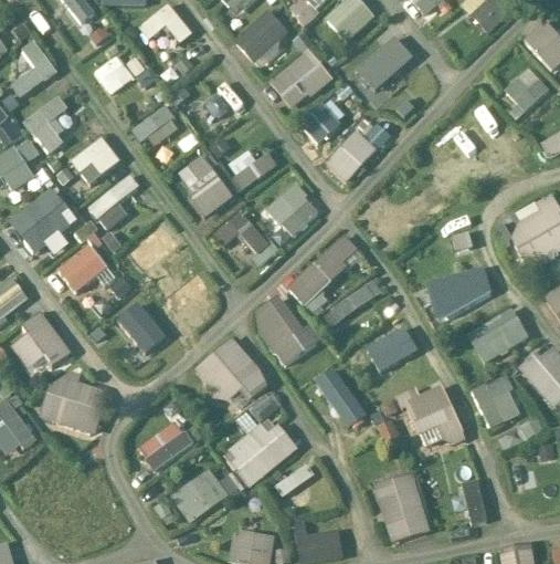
[(57,0),(76,27),(94,14),(83,0),(57,0)]
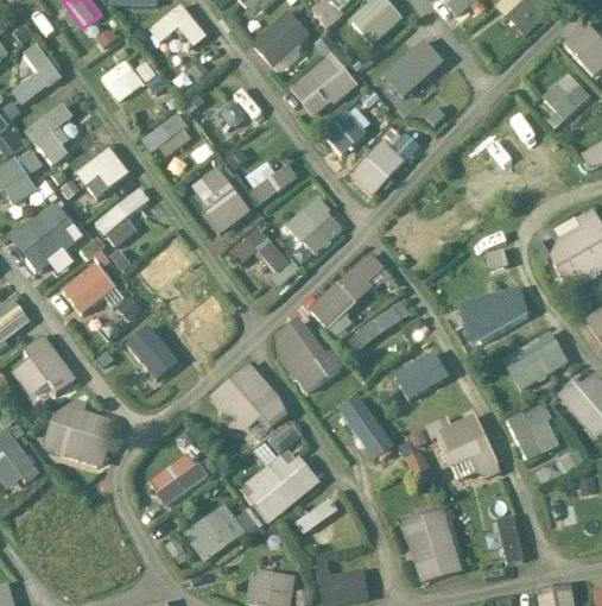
[(236,0),(252,16),(267,0),(236,0)]
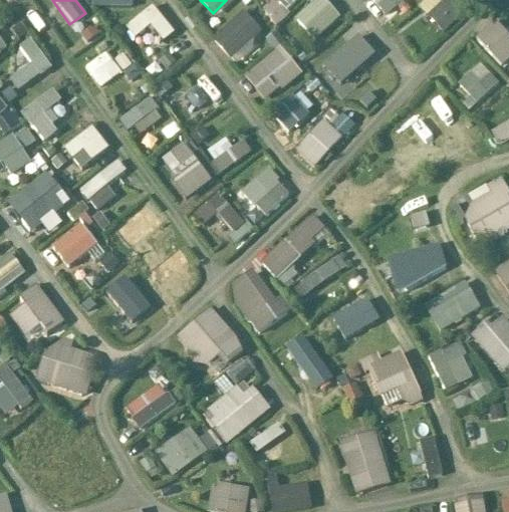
[(313,38),(340,13),(326,0),(310,0),(293,17),(313,38)]
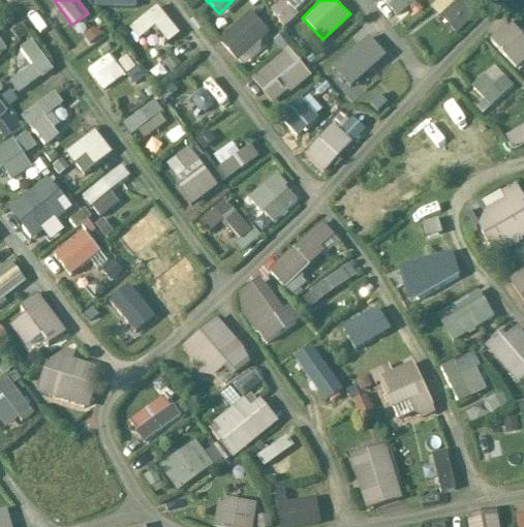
[(384,0),(397,14),(413,0),(384,0)]
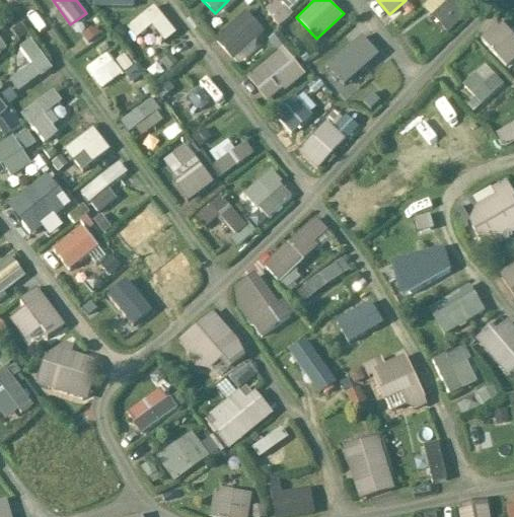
[(447,30),(468,9),(459,0),(426,0),(422,4),(447,30)]
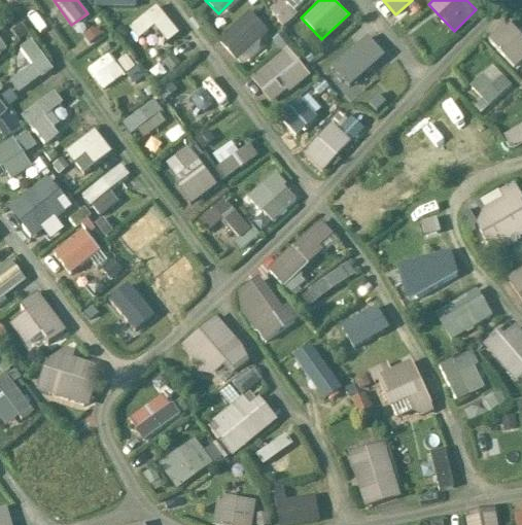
[(138,37),(154,25),(166,40),(178,31),(158,3),(128,25),(138,37)]
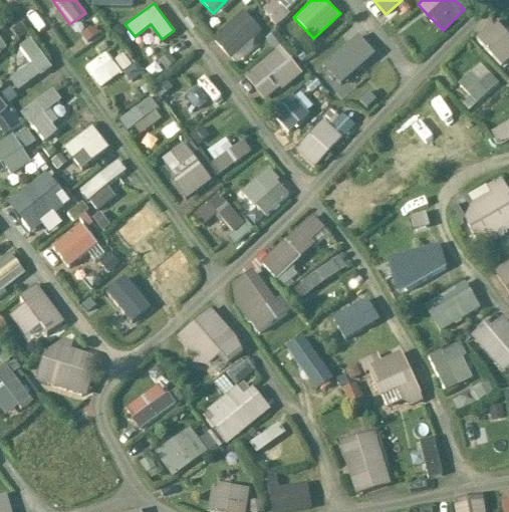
[(211,35),(228,56),(261,28),(243,8),(211,35)]
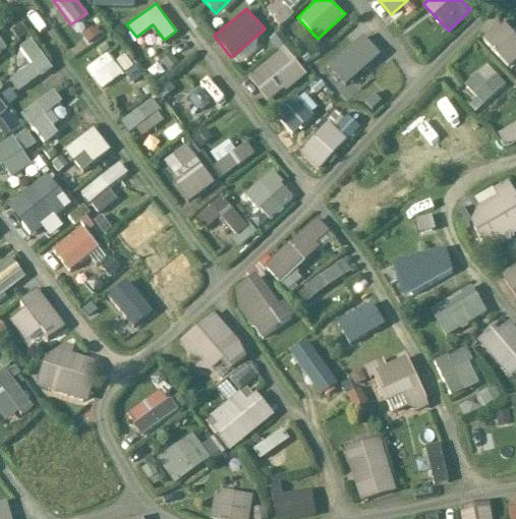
[(509,66),(515,59),(515,32),(502,17),(481,37),(509,66)]
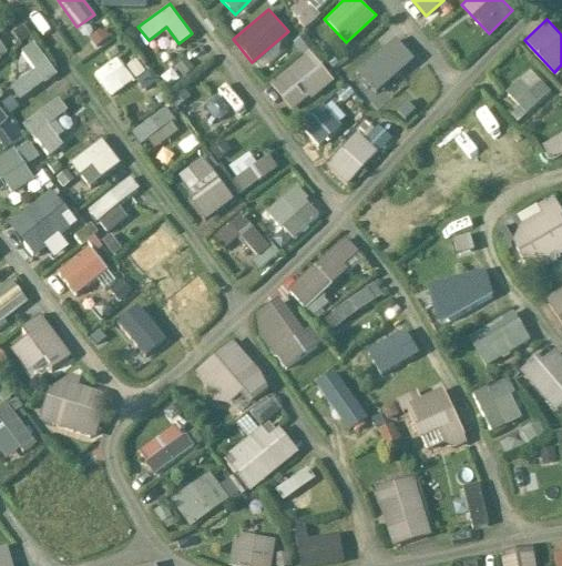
[(36,41),(20,49),(33,71),(9,84),(18,98),(55,76),(36,41)]
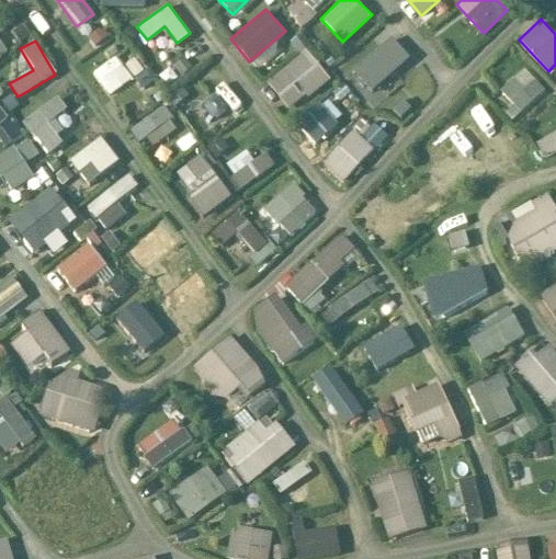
[(307,48),(265,79),(287,109),(329,78),(307,48)]
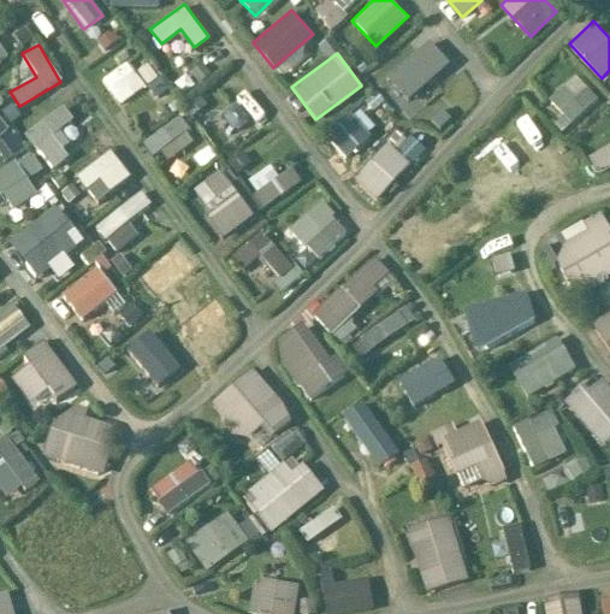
[(392,53),(368,76),(389,99),(414,76),(392,53)]
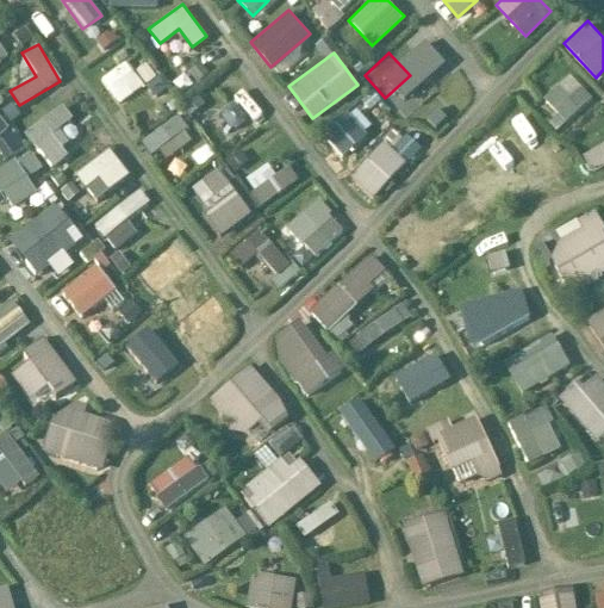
[(99,78),(118,103),(143,82),(125,59),(99,78)]
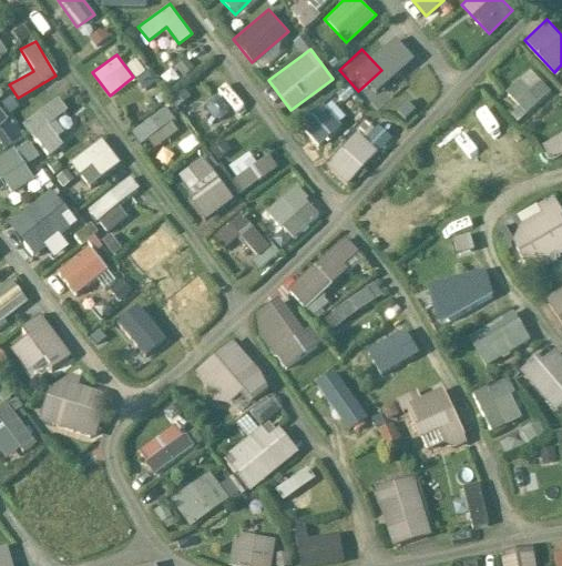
[(504,89),(525,112),(551,90),(530,67),(504,89)]
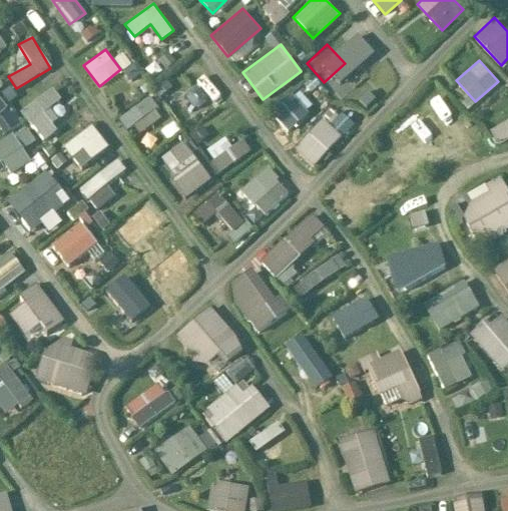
[(41,138),(71,113),(50,87),(19,111),(41,138)]
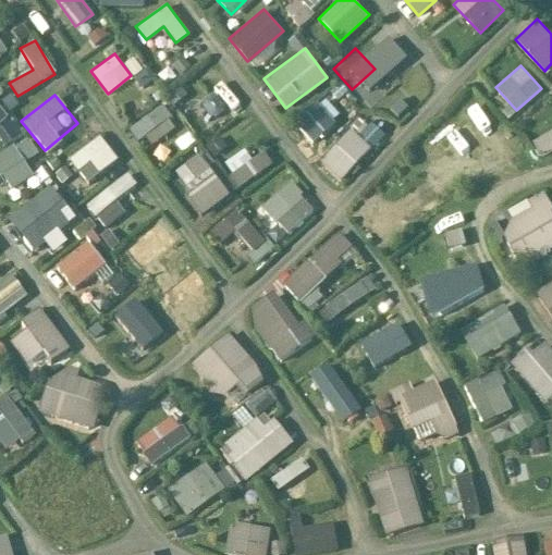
[(322,95),(295,122),(314,140),(341,114),(322,95)]
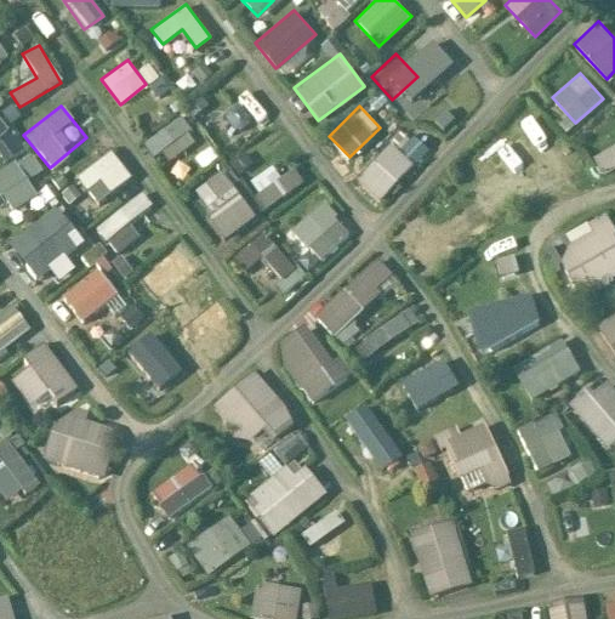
[(218,148),(262,124),(254,108),(237,118),(231,107),(204,121),(218,148)]
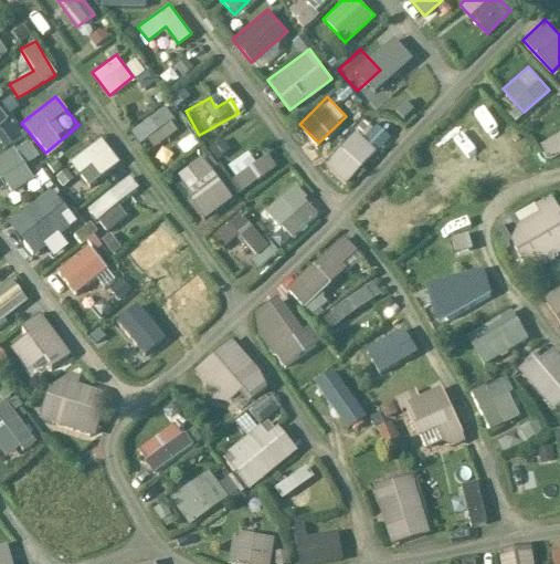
[(162,106),(133,127),(148,148),(178,127),(162,106)]
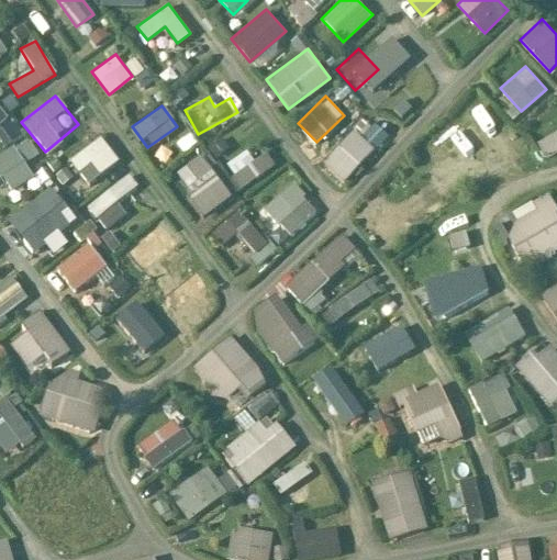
[(0,138),(7,148),(23,137),(13,122),(11,123),(0,107),(0,138)]
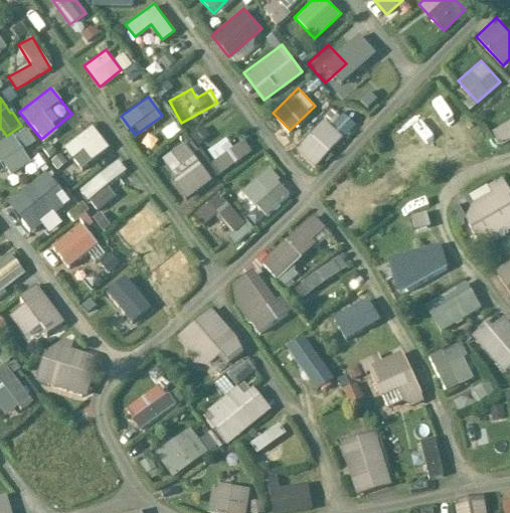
[(342,110),(330,120),(340,133),(353,124),(342,110)]
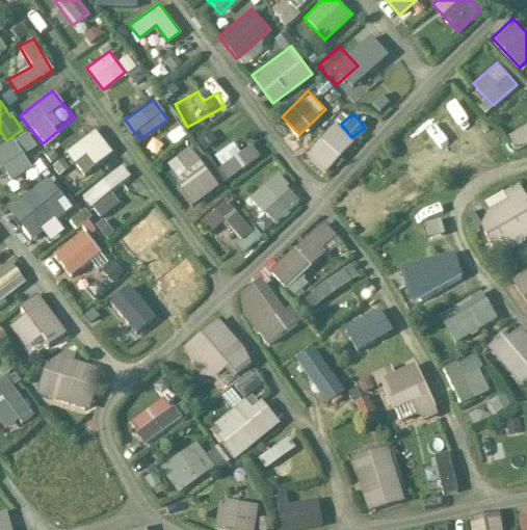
[(306,153),(325,171),(353,140),(334,122),(306,153)]
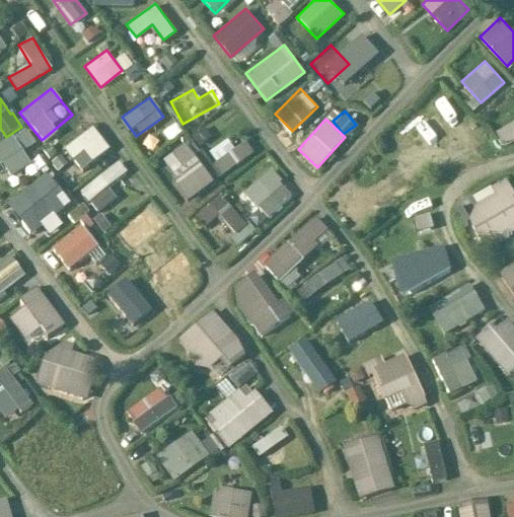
[(494,131),(503,145),(513,138),(513,120),(494,131)]
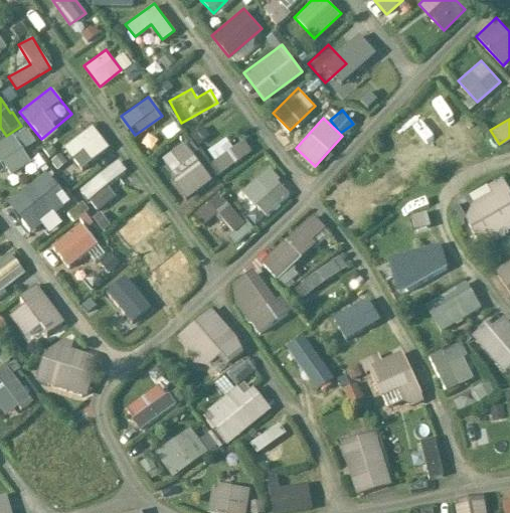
[(63,147),(81,168),(109,145),(91,124),(63,147)]
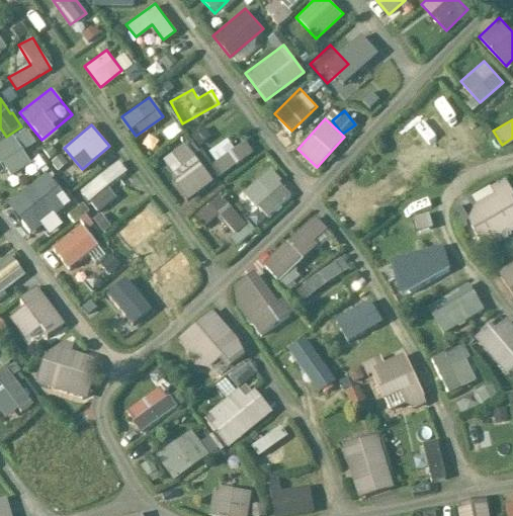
[(29,164),(22,148),(32,143),(26,129),(0,142),(0,165),(4,163),(9,173),(29,164)]
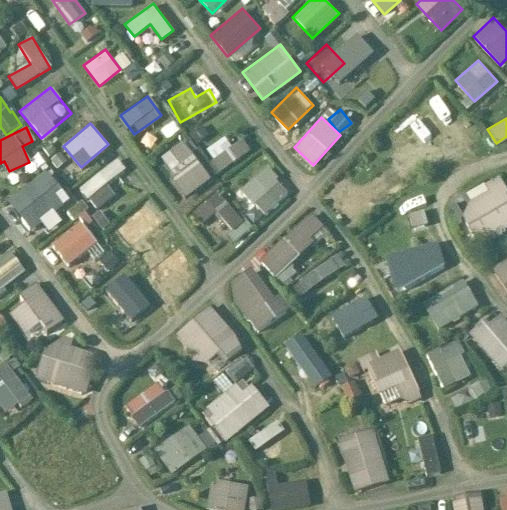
[(241,138),(230,145),(223,135),(204,148),(219,170),(249,149),(241,138)]
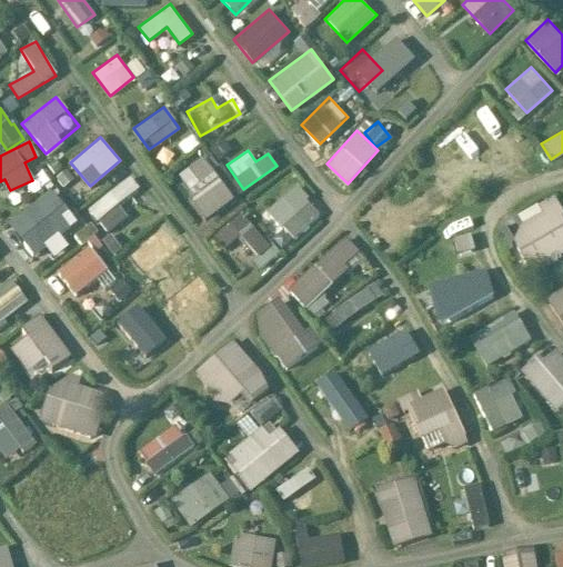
[(201,156),(176,177),(209,217),(234,196),(201,156)]
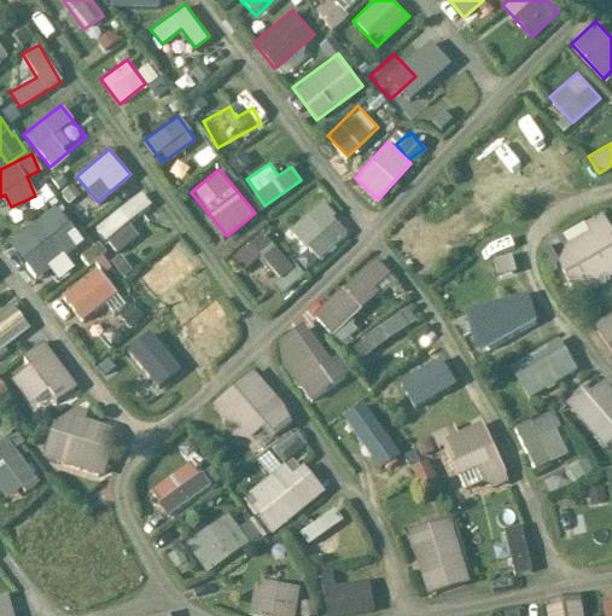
[(128,222),(151,203),(140,190),(94,227),(116,253),(138,233),(128,222)]
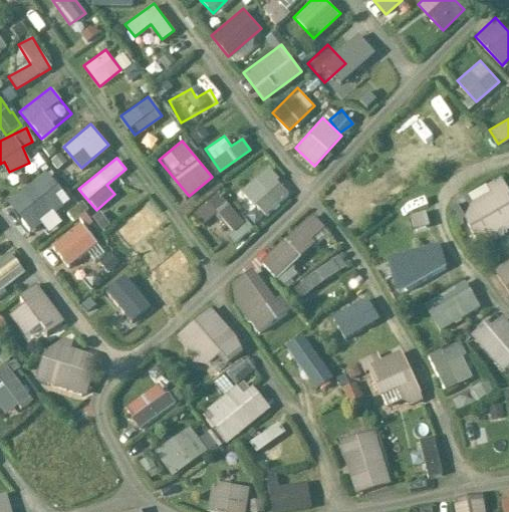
[(240,191),(264,216),(290,192),(266,166),(240,191)]
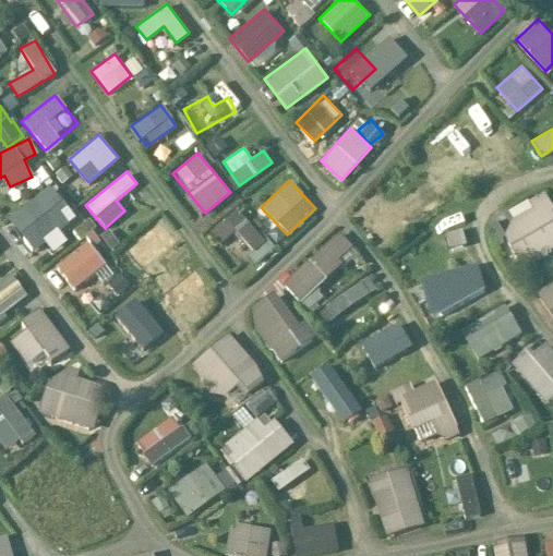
[(67,238),(59,230),(75,215),(46,184),(8,221),(35,250),(45,241),(55,251),(67,238)]
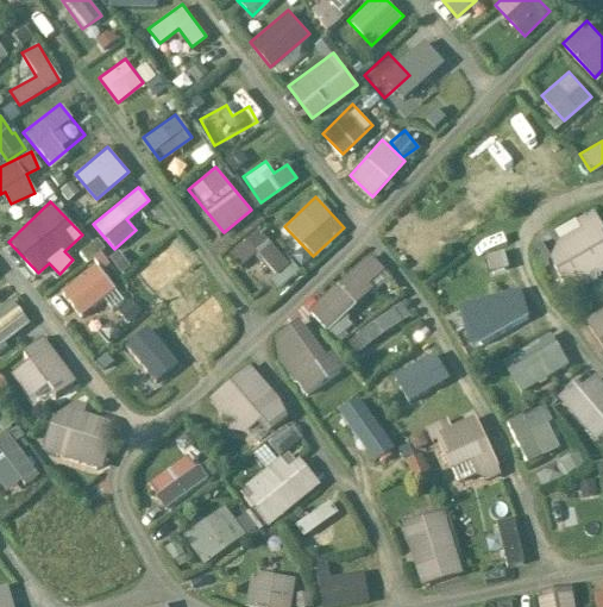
[(571,288),(602,273),(602,223),(595,206),(542,232),(571,288)]
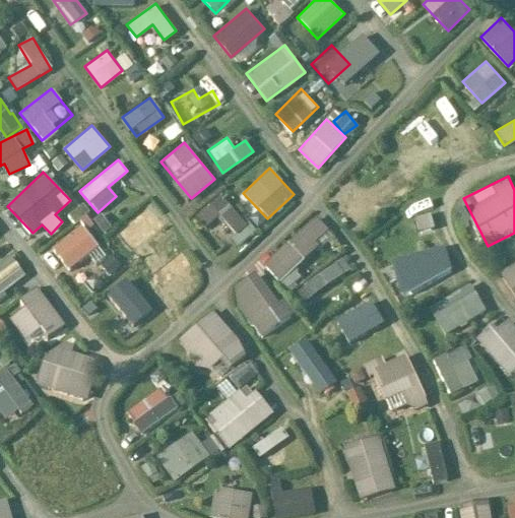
[(199,210),(232,248),(252,231),(219,193),(199,210)]
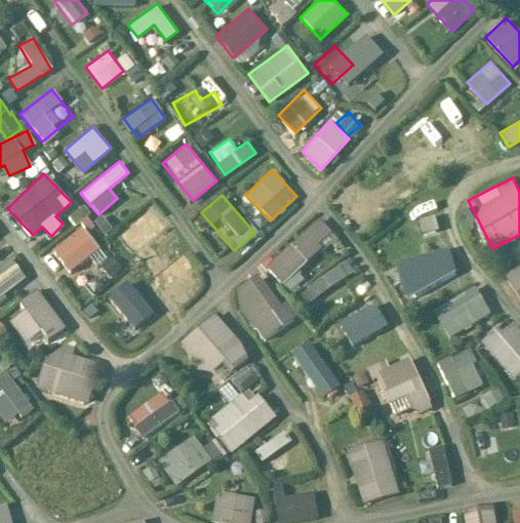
[(421,199),(407,206),(422,236),(435,230),(421,199)]
